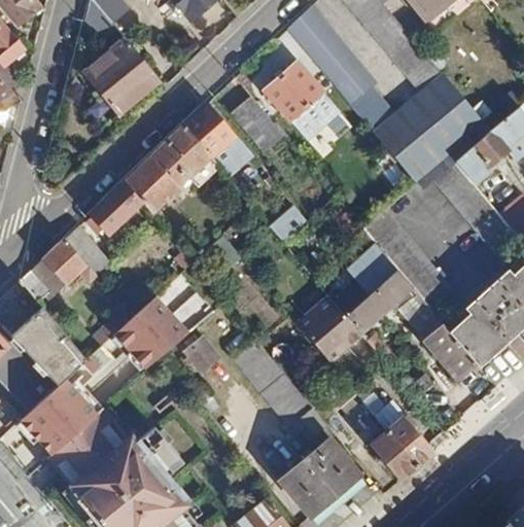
[(38,0),(0,0),(19,22),(40,2),(38,0)]
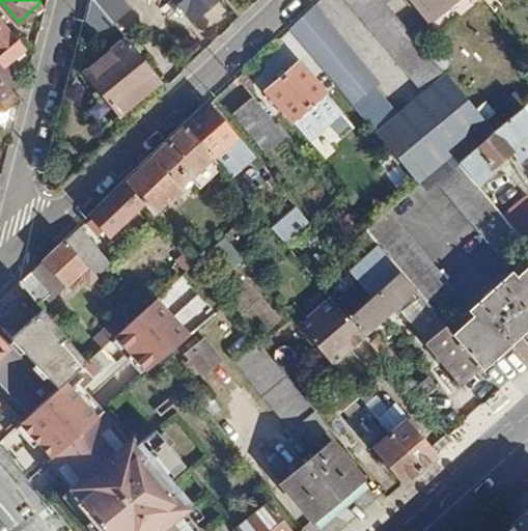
[(116,0),(87,0),(87,1),(110,26),(127,11),(116,0)]
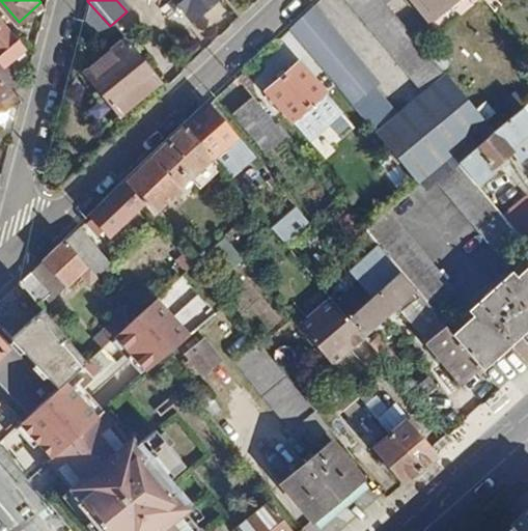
[(172,0),(191,22),(216,0),(172,0)]
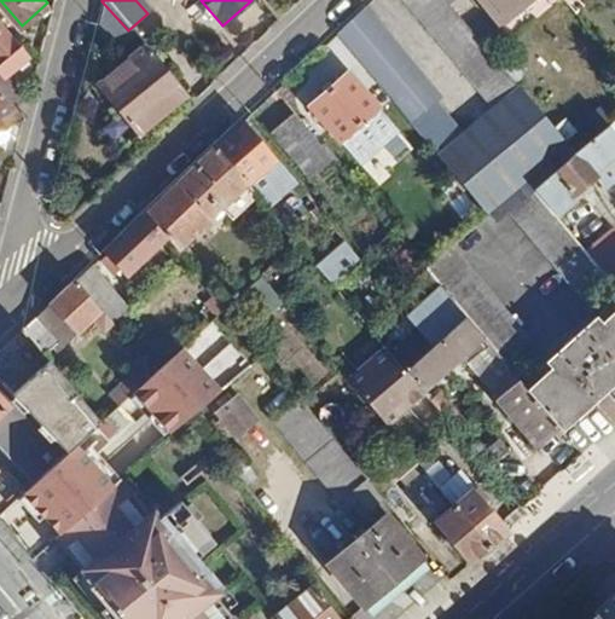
[(363,9),(337,33),(488,214),(568,149),(451,6),(446,0),(404,0),(494,111),(464,136),(363,9)]
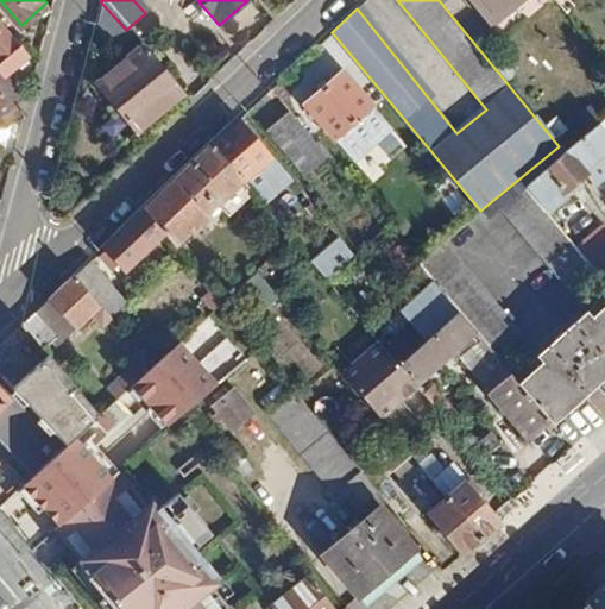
[(474,0),(493,24),(522,0),(474,0)]
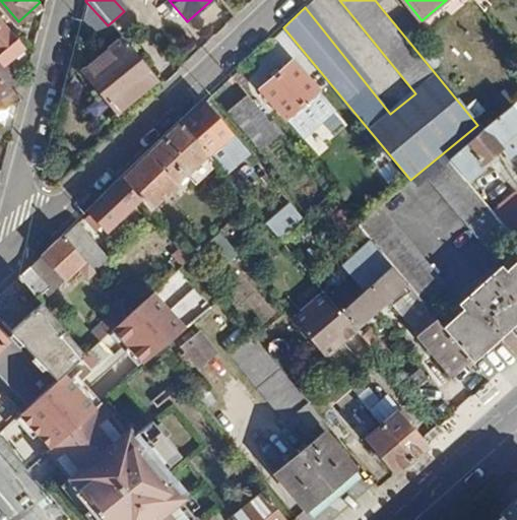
[(85,1),(79,22),(97,41),(110,28),(108,25),(85,1)]
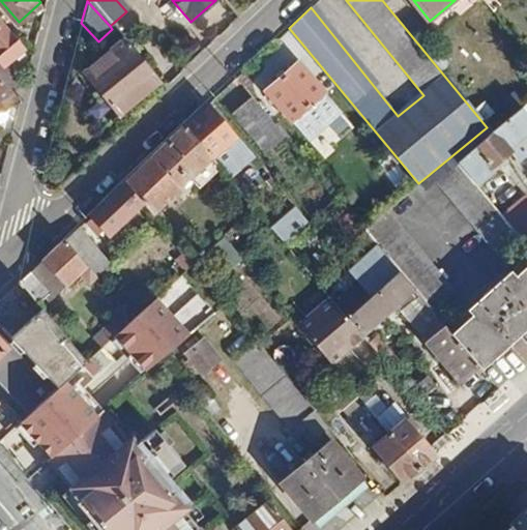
[(0,57),(4,63),(7,61),(25,45),(2,19),(0,16),(0,57)]
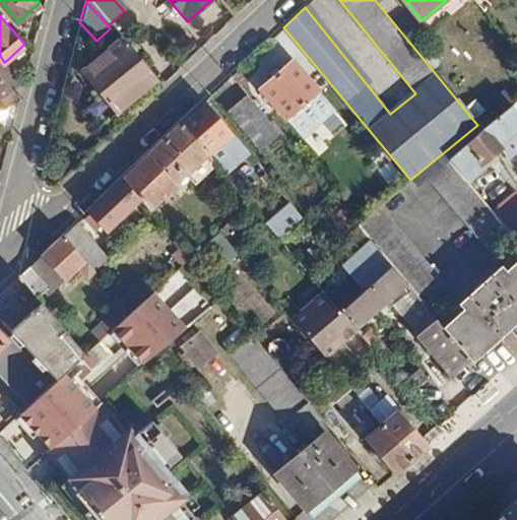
[(119,38),(80,73),(116,114),(156,78),(119,38)]
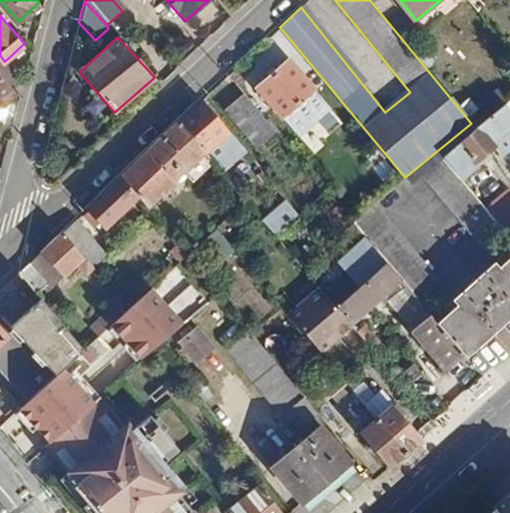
[(0,73),(16,93),(20,98),(25,79),(7,59),(4,61),(0,55),(0,73)]
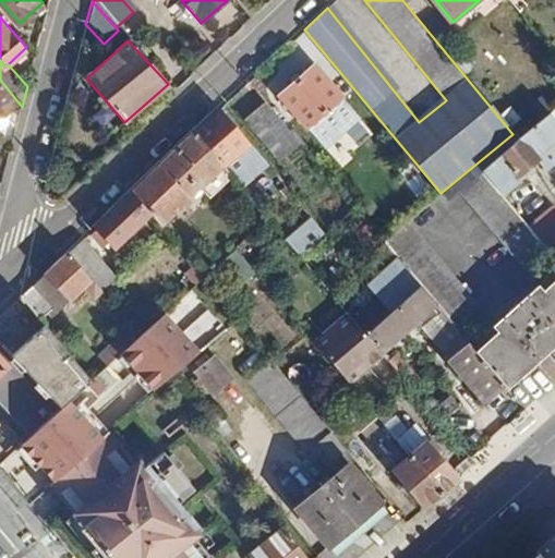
[(298,83),(282,97),(310,130),(311,129),(327,148),(362,118),(318,65),(298,83)]
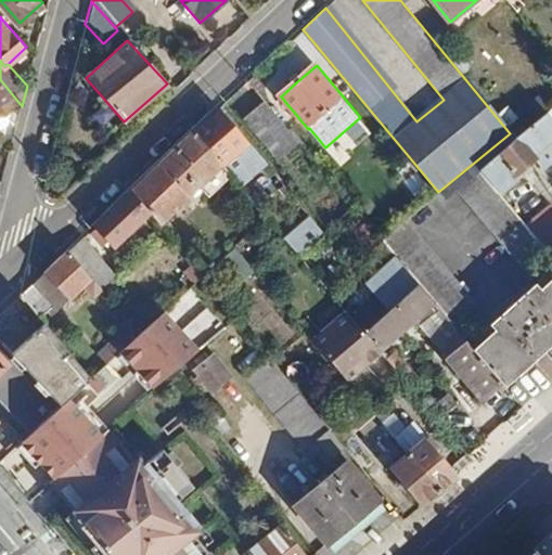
[(0,114),(13,104),(0,88),(0,114)]
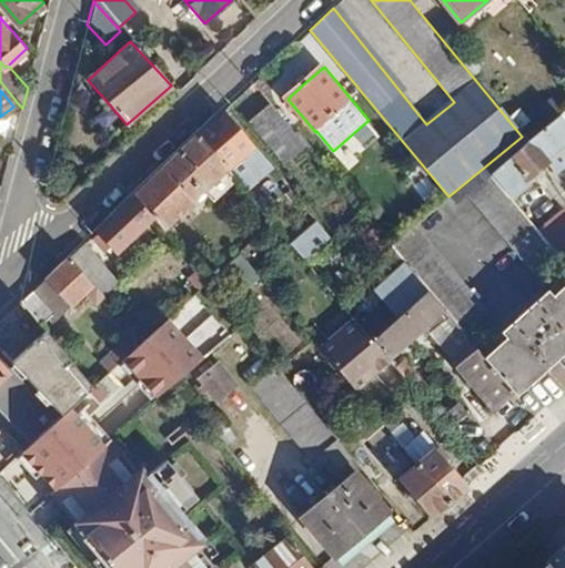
[(271,102),(250,121),(284,161),(305,143),(271,102)]
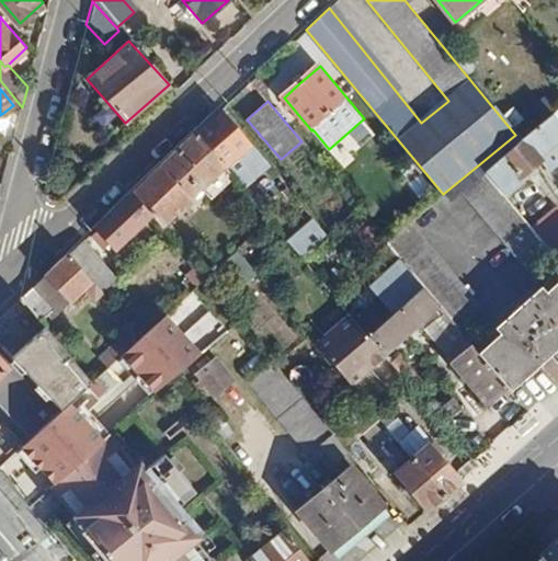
[(223,109),(196,134),(224,167),(251,142),(223,109)]
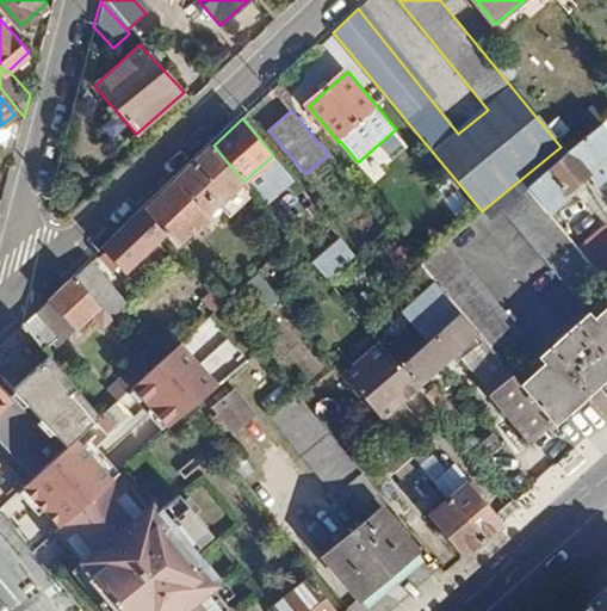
[(568,155),(528,189),(551,215),(569,199),(567,196),(587,178),(595,189),(606,178),(606,129),(604,127),(568,155)]
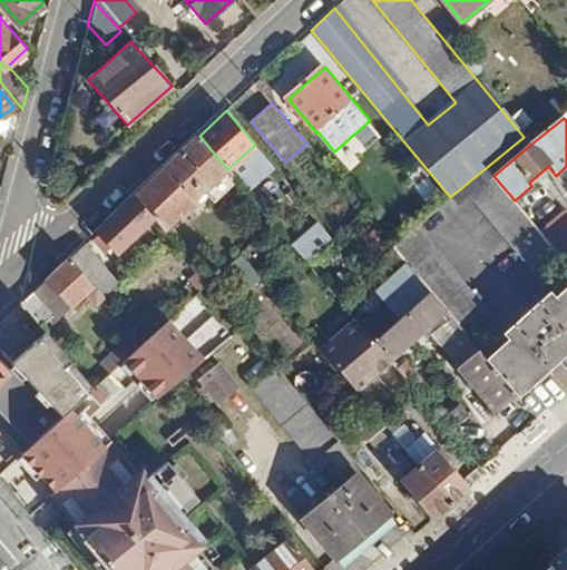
[(199,136),(137,195),(154,216),(166,231),(227,169),(199,136)]
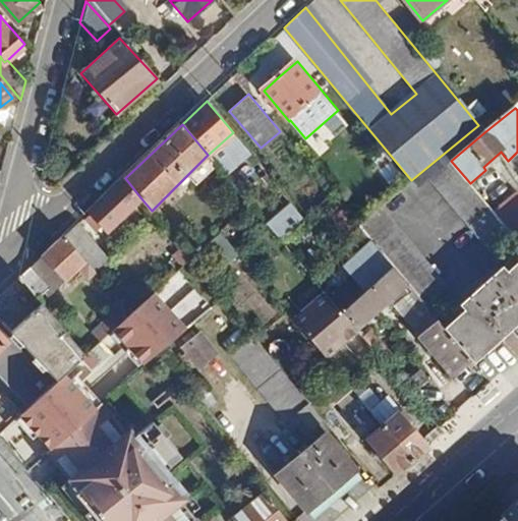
[(494,256),(516,238),(470,183),(451,161),(429,178),(494,256)]
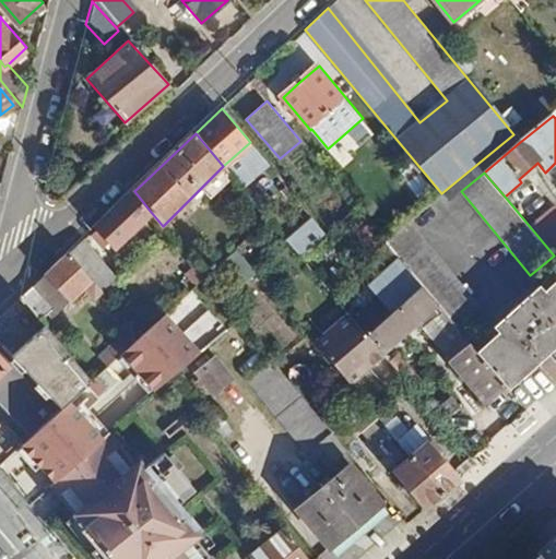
[(134,191),(97,226),(116,246),(151,212),(134,191)]
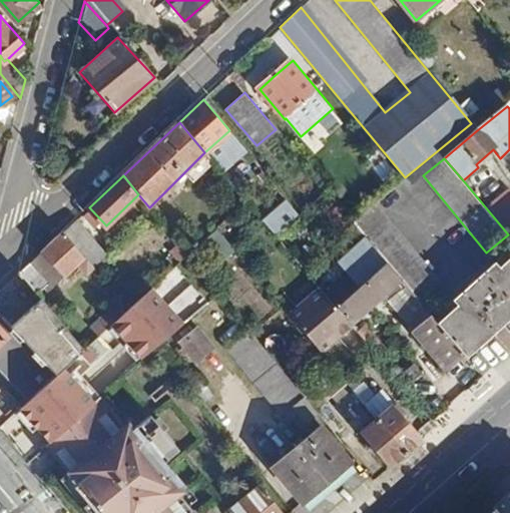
[(290,203),(266,223),(275,233),(299,213),(290,203)]
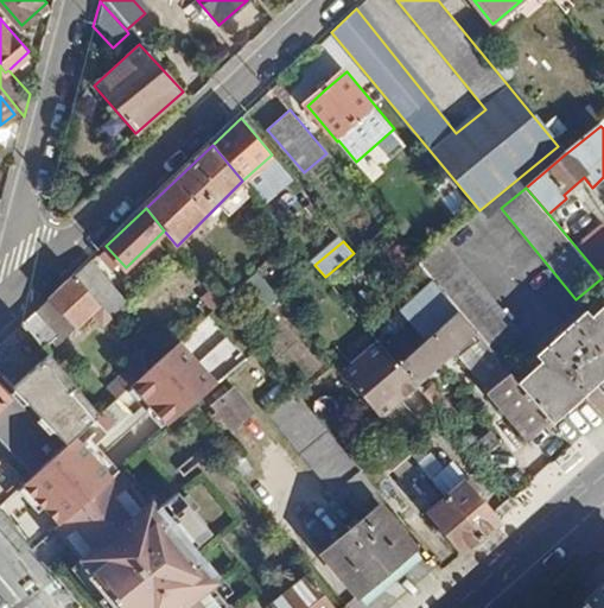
[(444,242),(419,263),(461,312),(495,353),(520,331),(444,242)]
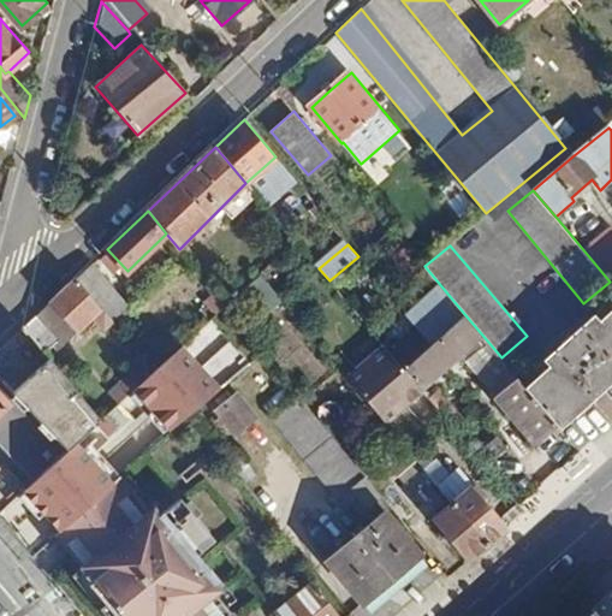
[(91,264),(76,279),(110,320),(126,306),(91,264)]
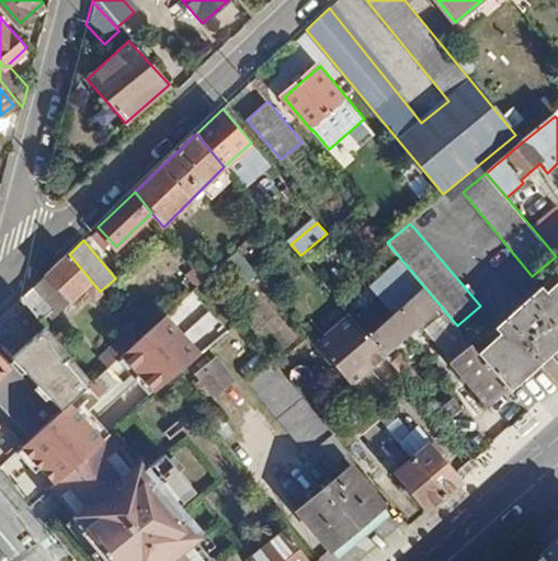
[(236,260),(252,282),(261,275),(245,253),(236,260)]
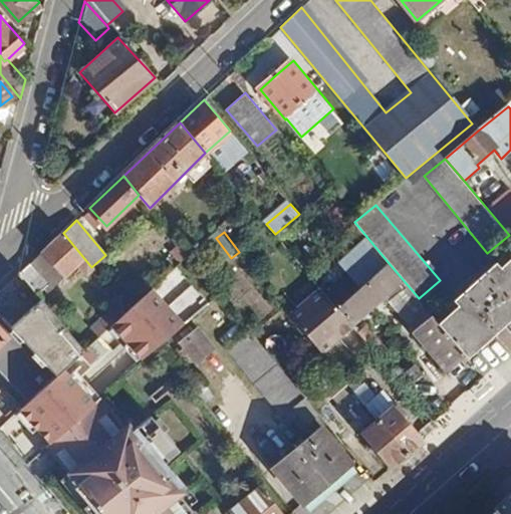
[(63,233),(19,274),(36,294),(48,284),(64,276),(70,270),(79,279),(91,267),(63,233)]
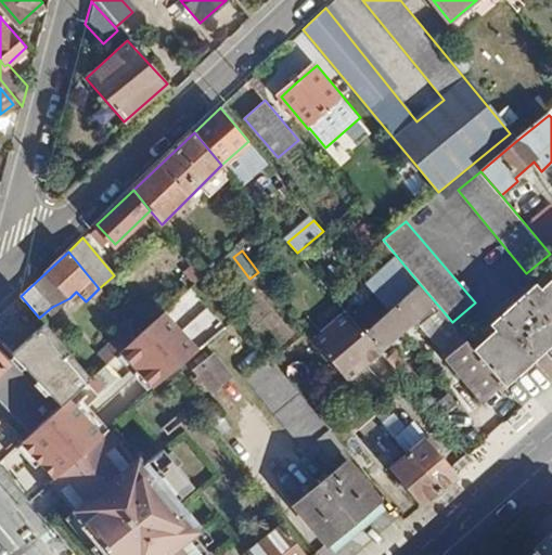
[(191,260),(183,268),(195,281),(203,274),(191,260)]
